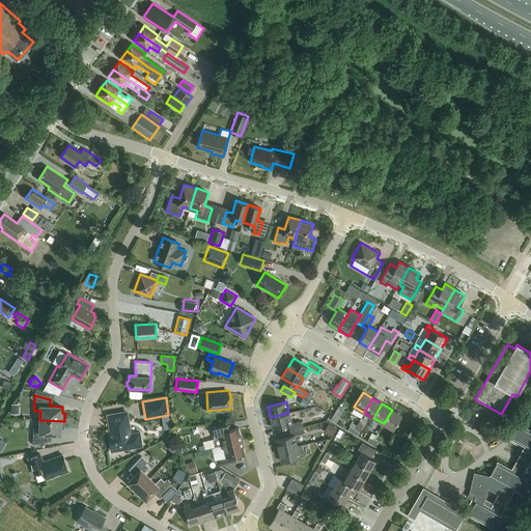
[(392,410),(384,423),(393,429),(401,415),(392,410)]
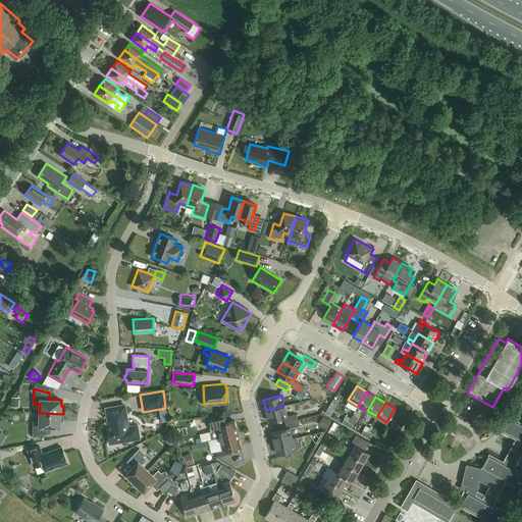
[(106,408),(109,423),(110,432),(107,432),(109,442),(131,439),(129,436),(140,434),(138,423),(127,425),(124,405),(106,408)]
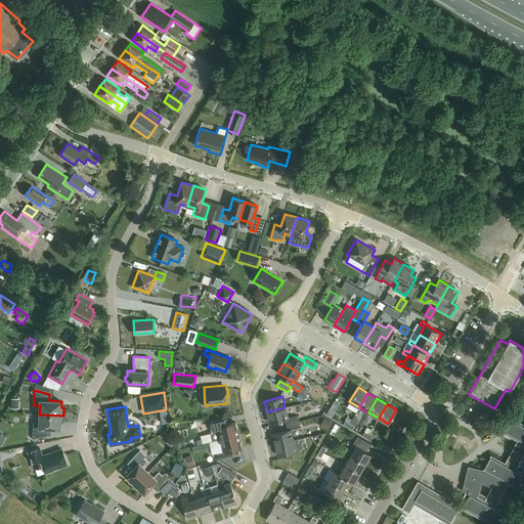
[(285,407),(267,411),(270,423),(285,419),(287,425),(299,422),(297,416),(288,418),(285,407)]
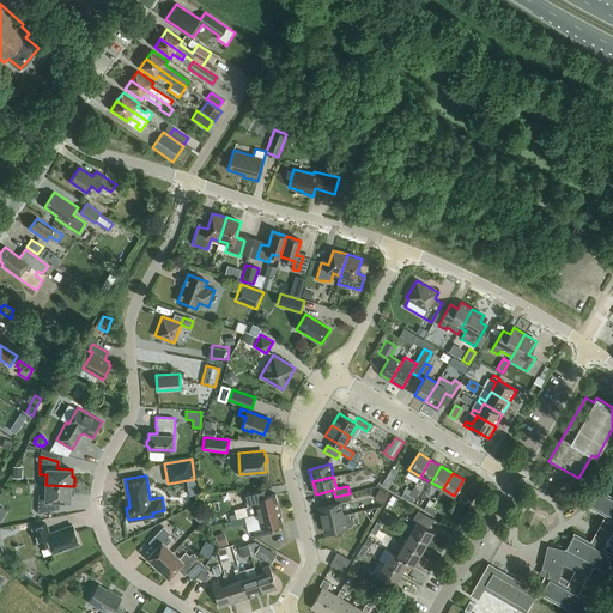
[(73,495),(74,486),(46,485),(46,495),(38,495),(38,513),(56,509),(56,502),(71,502),(71,495),(73,495)]
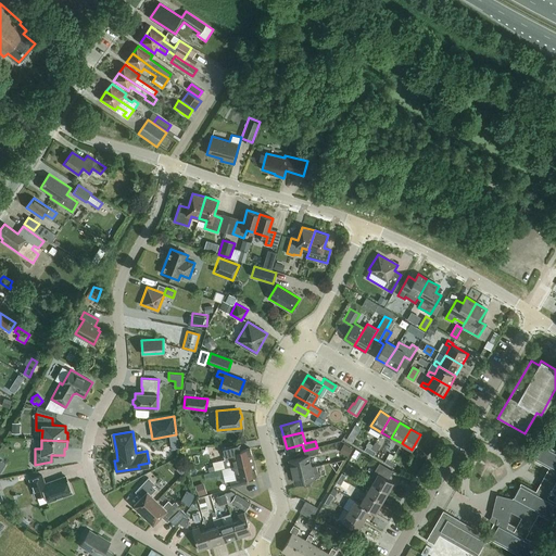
[(352,455),(355,446),(346,442),(343,451),(352,455)]
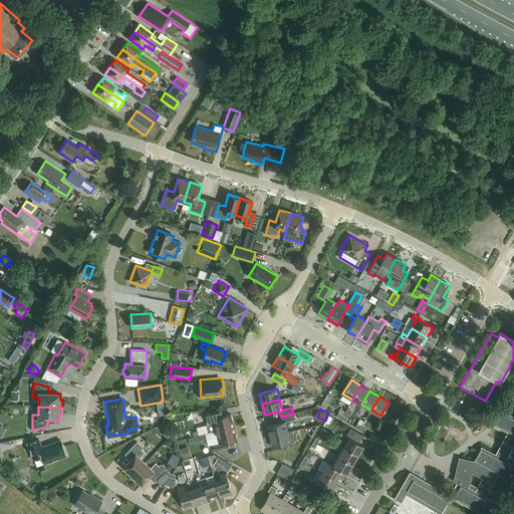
[(223,417),(222,411),(205,415),(208,425),(206,425),(208,433),(234,427),(231,415),(223,417)]
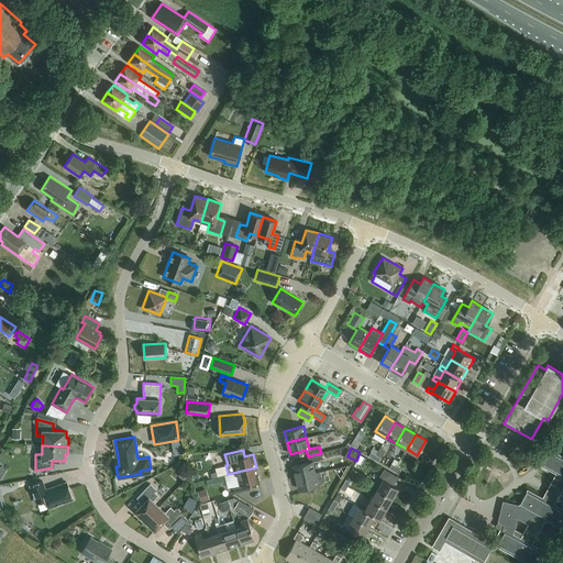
[(519,505),(503,501),(498,521),(495,527),(500,529),(493,543),(497,545),(528,562),(540,562),(547,552),(531,544),(545,519),(560,528),(562,521),(562,508),(553,504),(562,486),(562,456),(550,450),(541,465),(556,473),(542,498),(528,489),(519,505)]
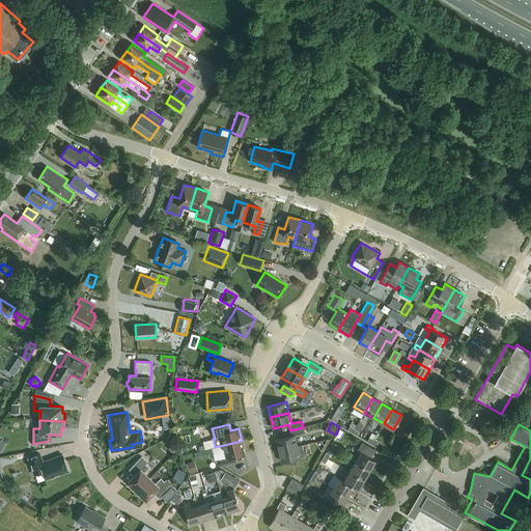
[(303,427),(290,430),(291,436),(276,440),(279,451),(298,446),(297,446),(295,436),(304,432),(303,427)]
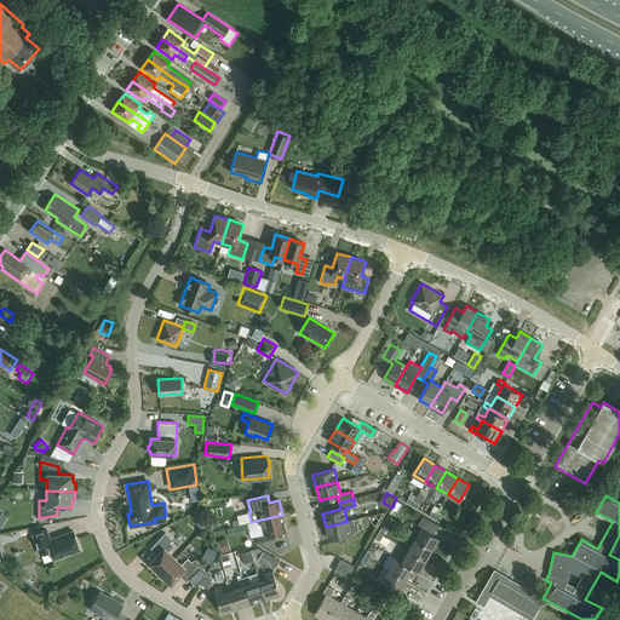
[(282,515),(251,522),(254,534),(264,532),(265,534),(257,537),(258,543),(273,539),(271,533),(286,529),(282,515)]
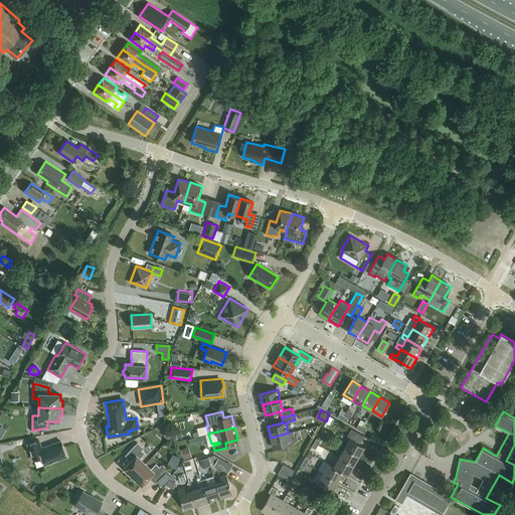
[(293,431),(288,433),(289,433),(271,438),(274,448),(296,442),(293,431)]
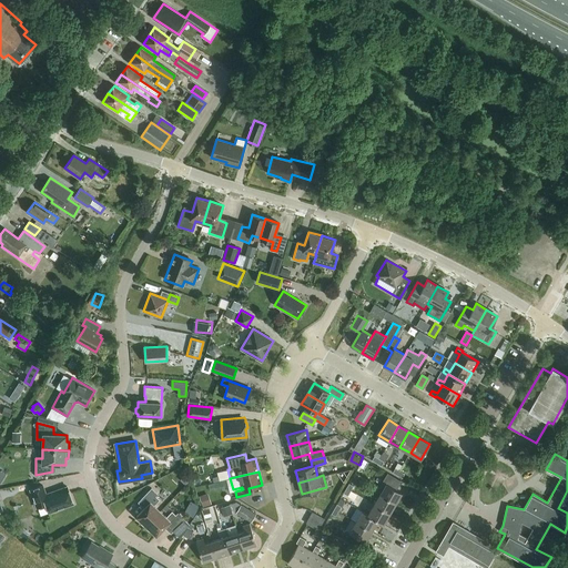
[(386,484),(381,494),(395,503),(402,493),(386,484)]
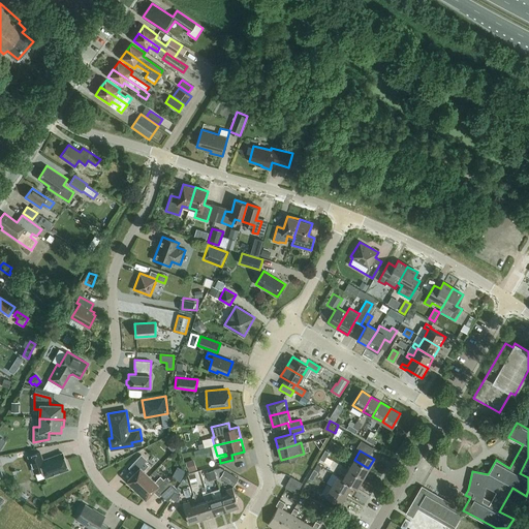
[(43,469),(45,477),(68,469),(62,454),(42,460),(39,453),(28,457),(34,472),(43,469)]
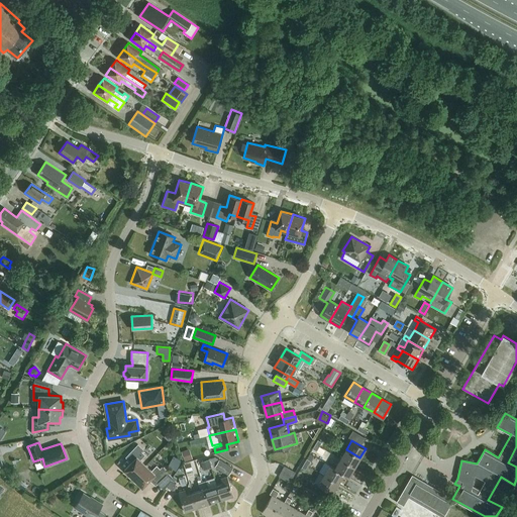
[(124,470),(133,479),(145,466),(140,460),(145,454),(141,451),(143,449),(137,444),(127,455),(133,460),(124,470)]
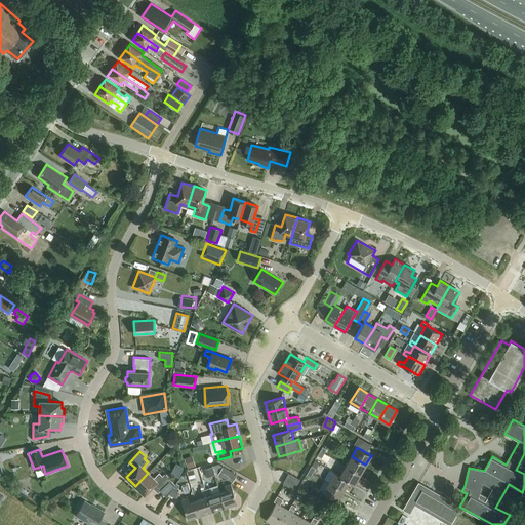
[(184,458),(188,469),(196,466),(192,455),(184,458)]
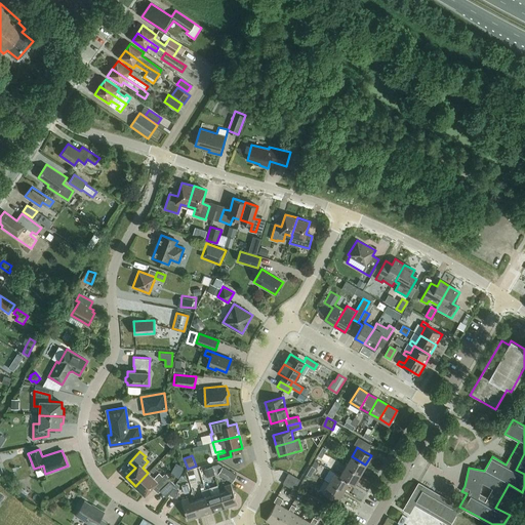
[(365,465),(352,456),(346,467),(360,475),(365,465)]
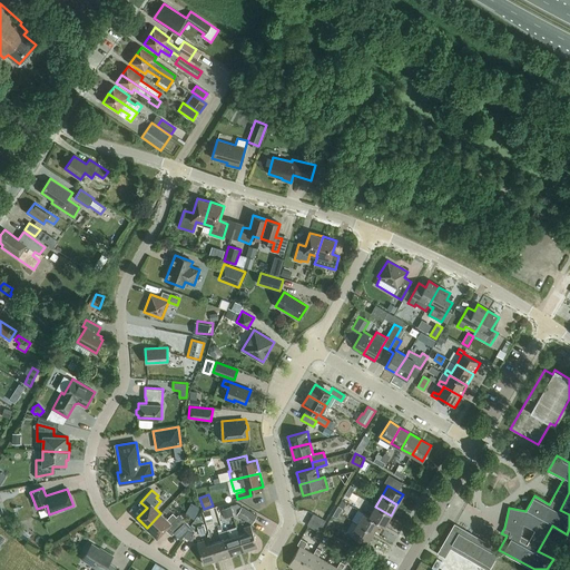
[(229,507),(222,509),(225,518),(233,516),(229,507)]
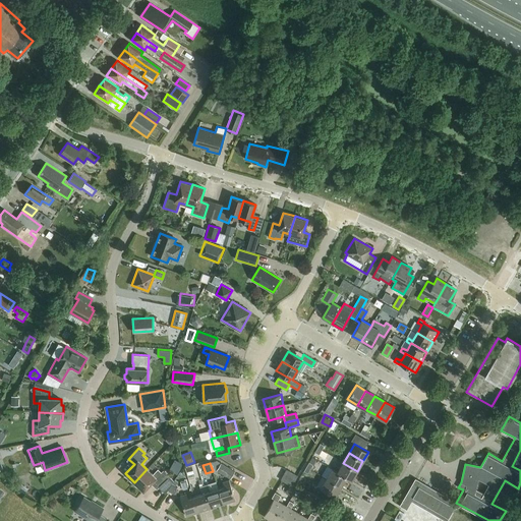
[(235,471),(221,463),(217,470),(230,478),(235,471)]
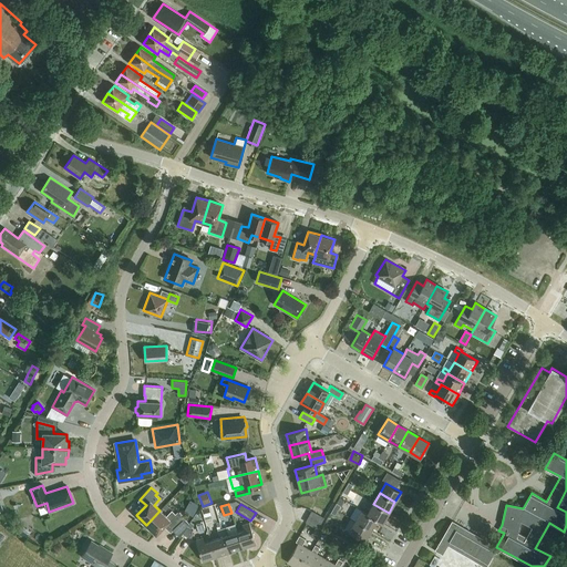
[(373,504),(368,514),(377,519),(382,523),(389,513),(373,504)]
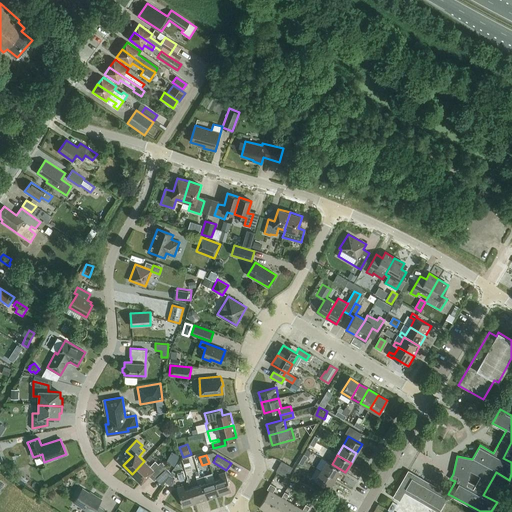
[(150,466),(144,461),(132,474),(141,483),(150,473),(156,479),(166,468),(160,462),(158,464),(155,461),(150,466)]
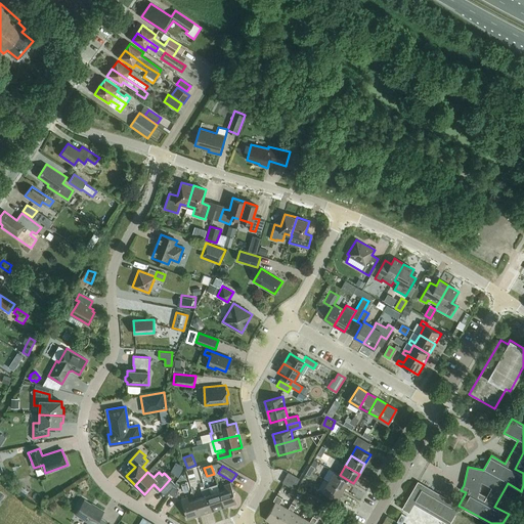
[(282,483),(294,489),(300,479),(289,472),(282,483)]
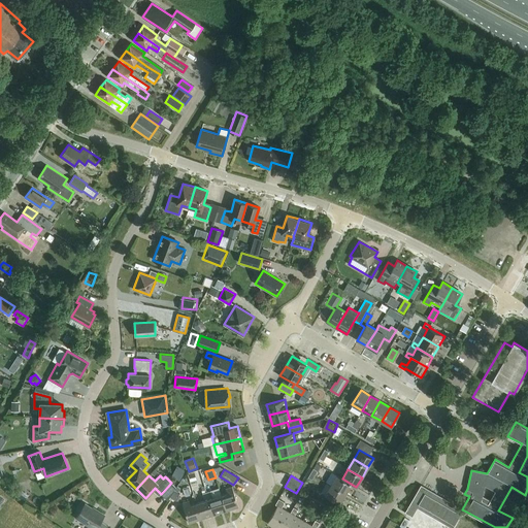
[(331,485),(345,493),(351,484),(342,479),(337,475),(331,485)]
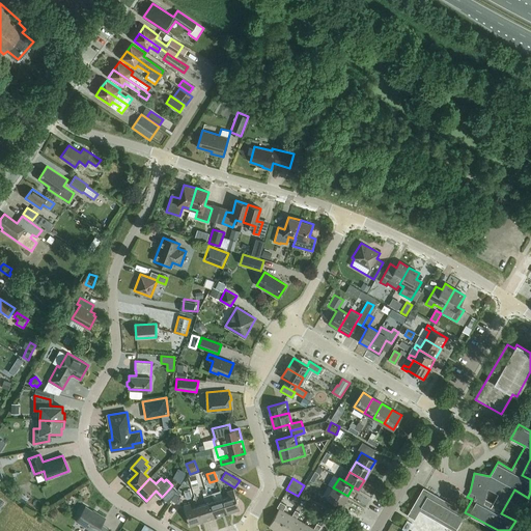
[(175,486),(166,493),(169,498),(178,491),(175,486)]
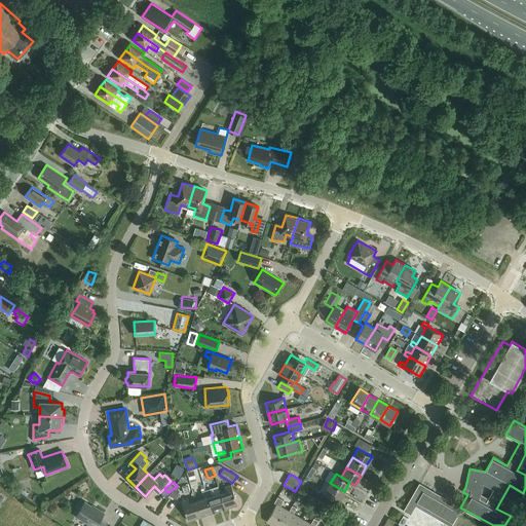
[(338,501),(344,491),(330,483),(324,493),(338,501)]
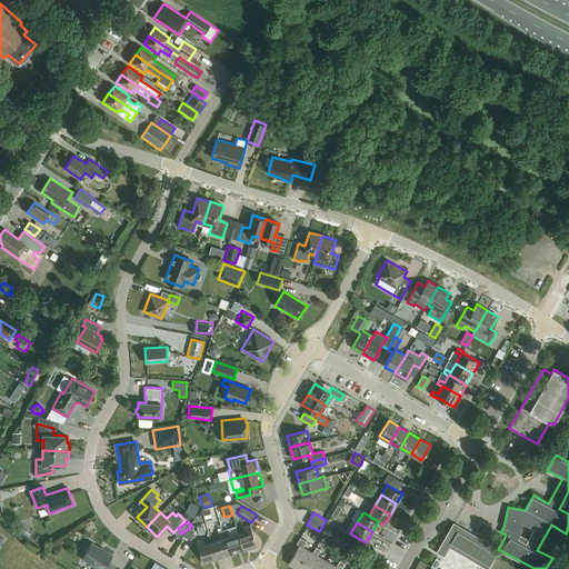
[(498,555),(501,553),(502,551),(498,549),(453,523),(437,551),(443,556),(449,547),(487,568),(496,553),(498,555)]
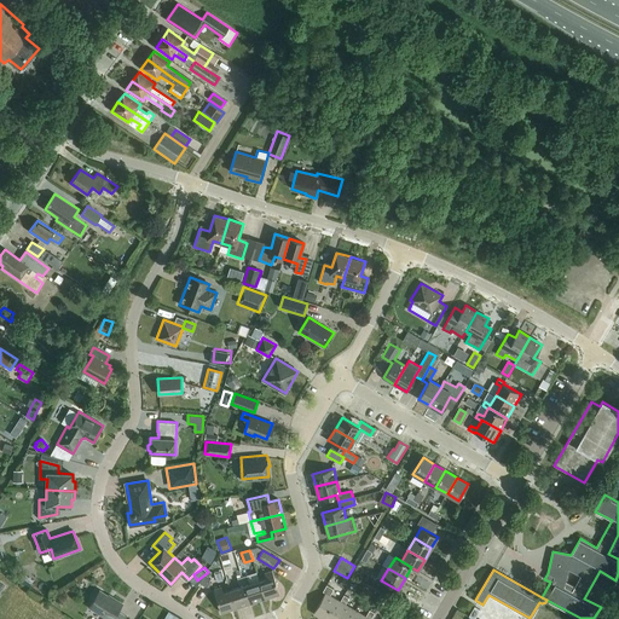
[(266,578),(259,580),(265,599),(279,594),(272,571),(265,573),(266,578)]
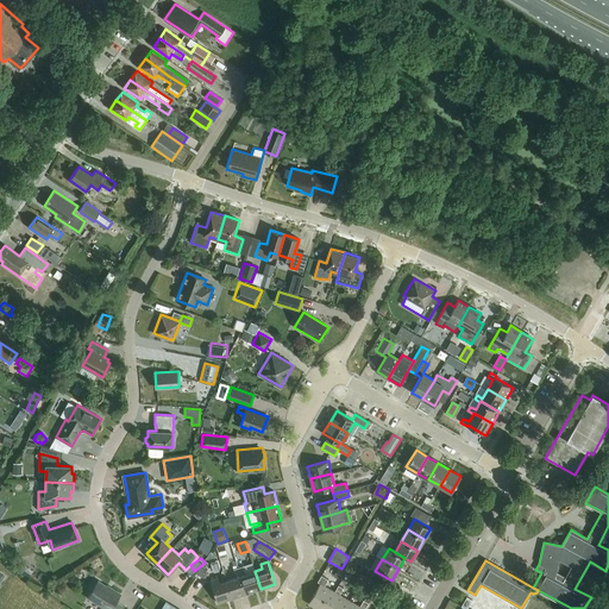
[(246,594),(261,589),(255,571),(245,575),(243,566),(238,567),(246,594)]
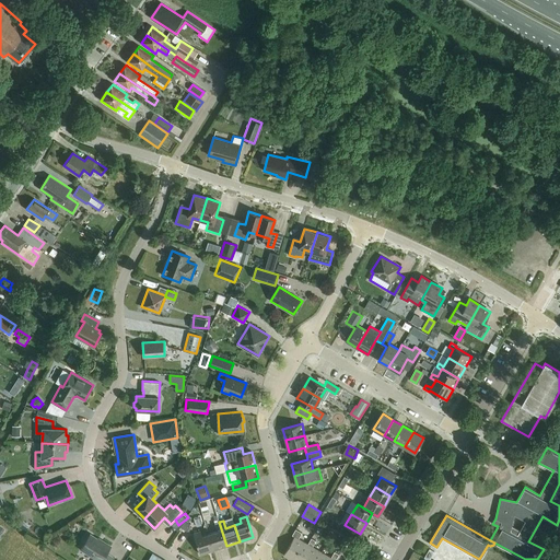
[(213,550),(226,546),(219,522),(214,523),(217,531),(208,534),(213,550)]
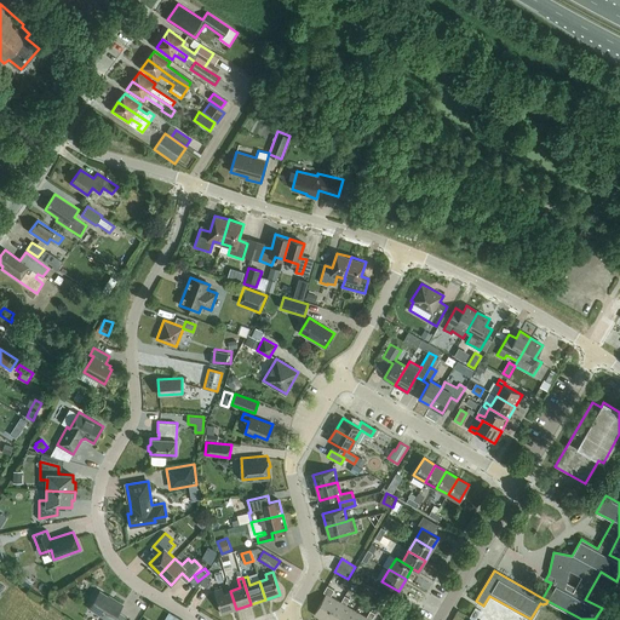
[(346,579),(342,586),(348,590),(351,583),(346,579)]
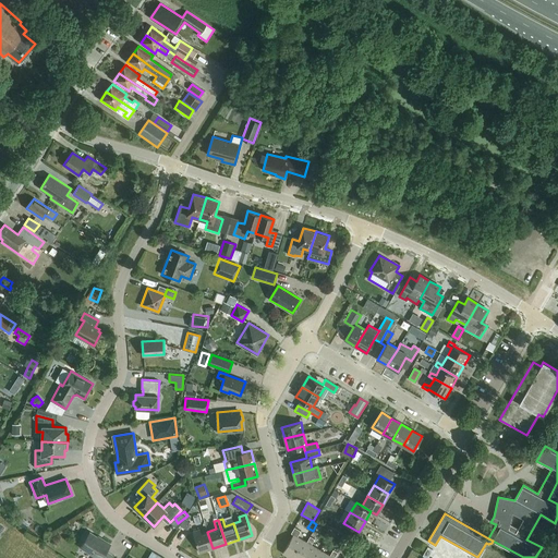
[(300,557),(308,543),(306,542),(298,536),(301,531),(294,528),(291,533),(293,535),(282,554),(290,557),(300,557)]
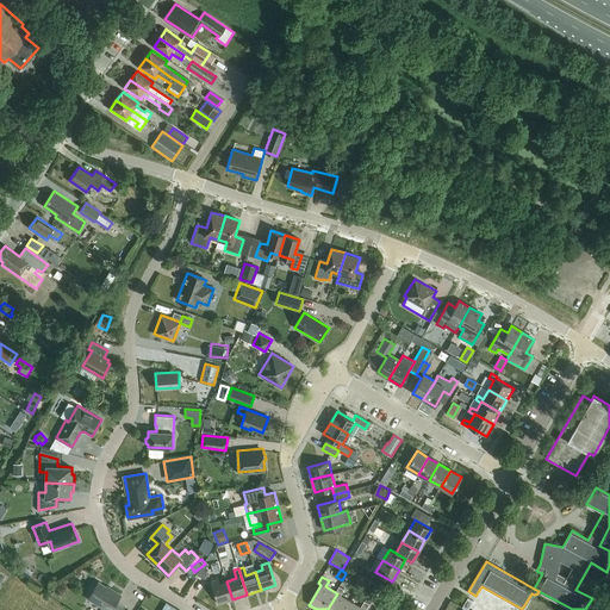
[(232,599),(226,582),(219,584),(218,578),(211,580),(218,604),(232,599)]
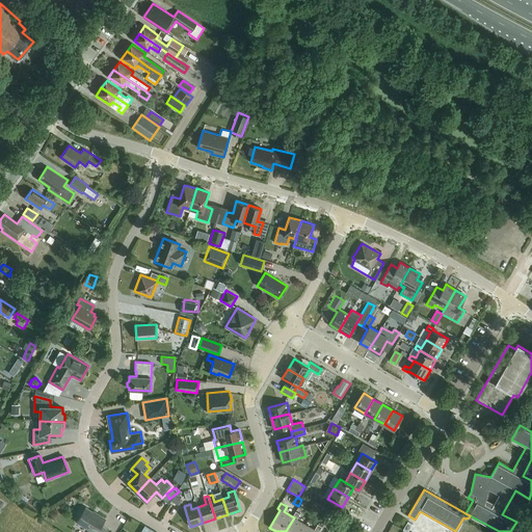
[(85,507),(77,522),(91,531),(90,531),(107,531),(108,530),(102,525),(105,520),(98,513),(97,514),(85,507)]
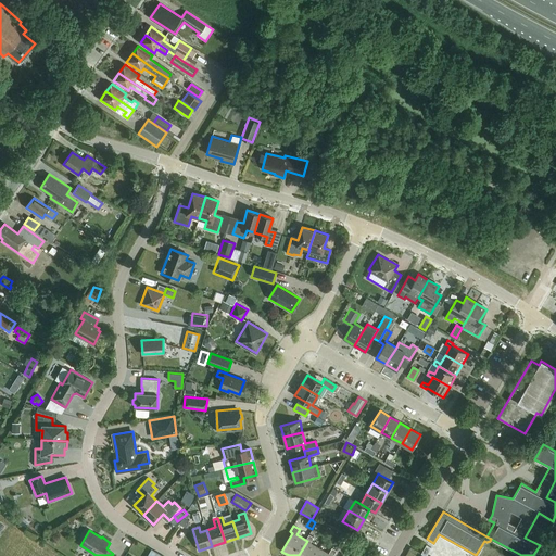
[(314,555),(319,548),(311,543),(314,536),(308,534),(305,540),(307,541),(299,555),(314,555)]
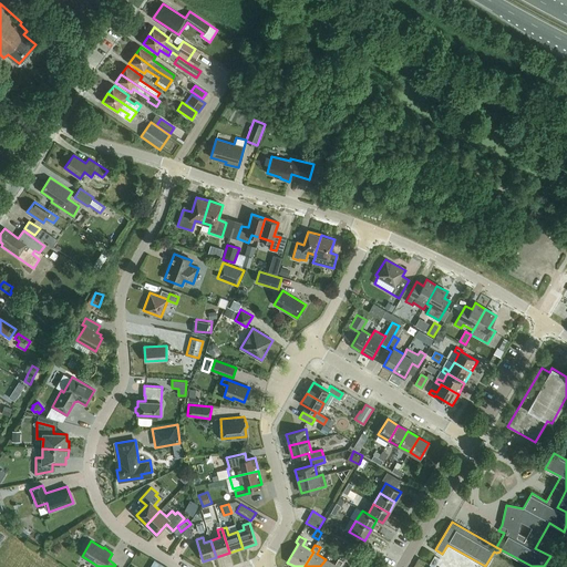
[(432,566),(434,566),(440,558),(435,556),(430,565),(432,566)]
